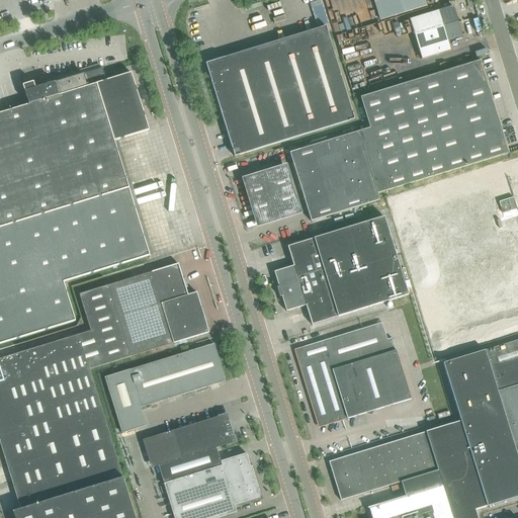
[(425,0),(373,0),(380,20),(427,6),(425,0)]
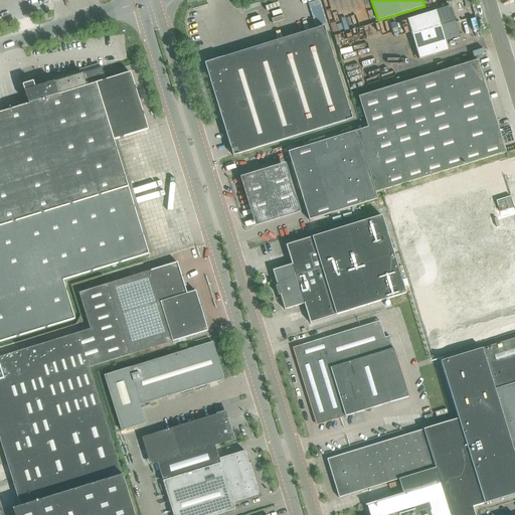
[(451,8),(407,21),(419,59),(449,50),(446,41),(460,37),(451,8)]
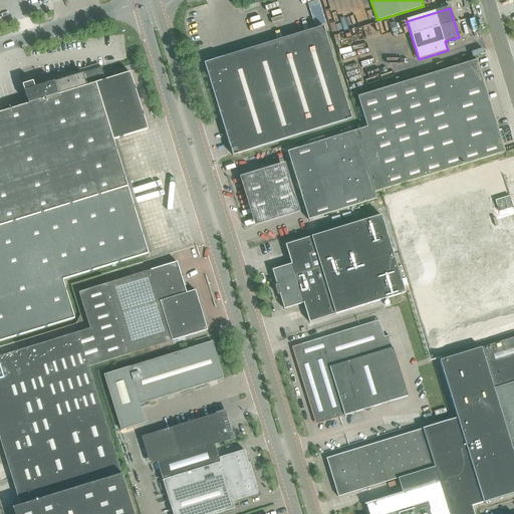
[(218,58),(204,63),(206,68),(210,80),(216,101),(226,134),(233,156),(292,137),(351,118),(338,75),(325,32),(301,39),(265,50),(230,61),(220,64),(218,58)]
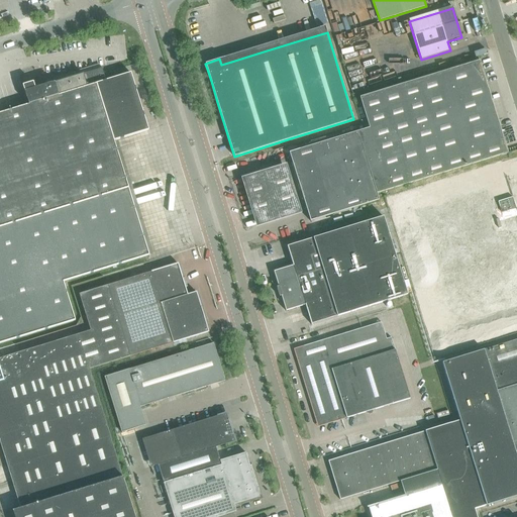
[(364,129),(289,152),(297,178),(310,221),(379,200),(377,193),(383,192),(427,178),(508,152),(501,131),(499,132),(484,85),(487,84),(480,62),(359,97),(370,127),(364,129)]
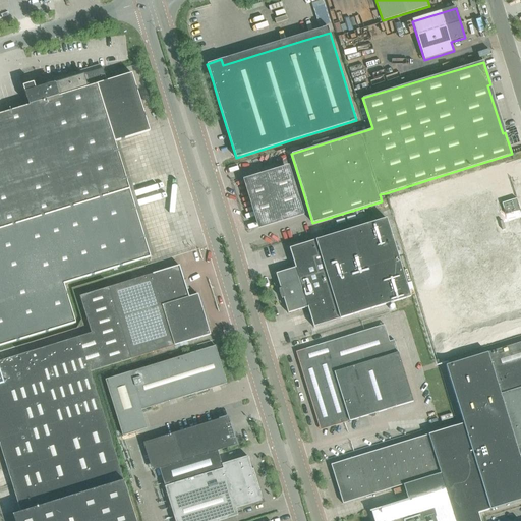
[(107,81),(105,74),(103,68),(69,79),(36,90),(34,82),(23,87),(25,94),(30,106),(0,114),(0,346),(75,323),(64,284),(151,257),(129,189),(115,141),(150,131),(132,73),(107,81)]
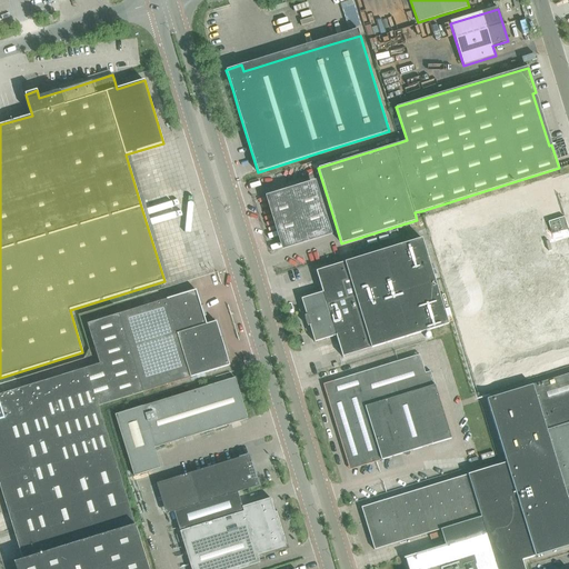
[(272,193),(286,247),(336,233),(331,216),(305,223),(295,187),(288,189),(288,190),(272,193)]
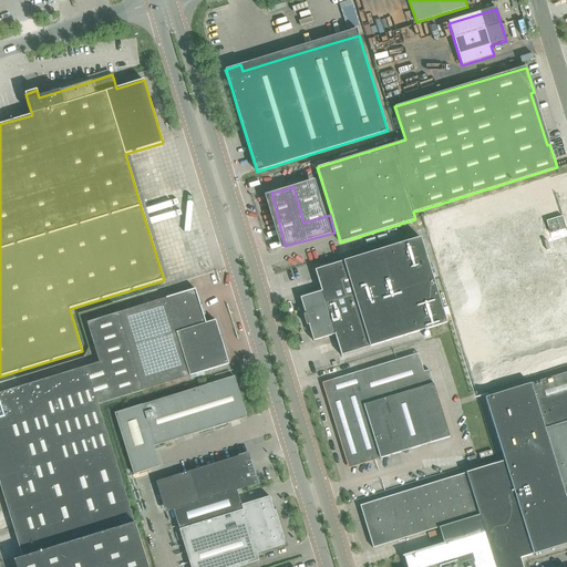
[(566,344),(566,230),(563,216),(546,220),(548,227),(545,229),(538,208),(461,232),(495,344),(534,332),(535,337),(533,338),(537,354),(566,344)]
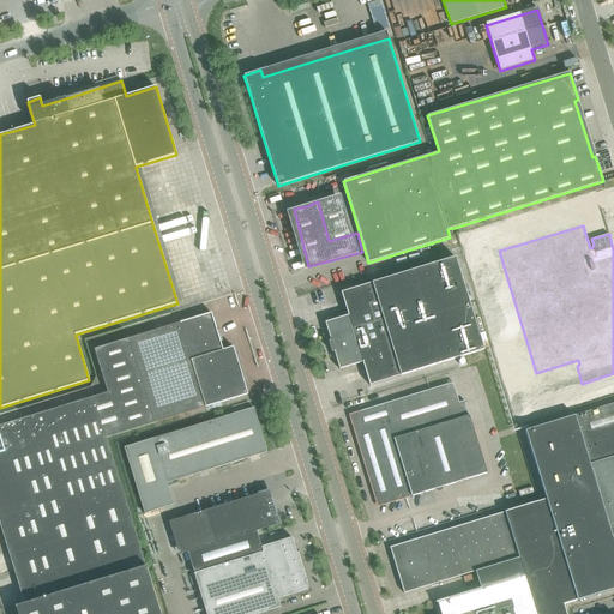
[(330,341),(329,341),(331,353),(333,351),(339,369),(362,362),(369,385),(483,350),(456,257),(341,293),(348,315),(325,323),(330,341)]
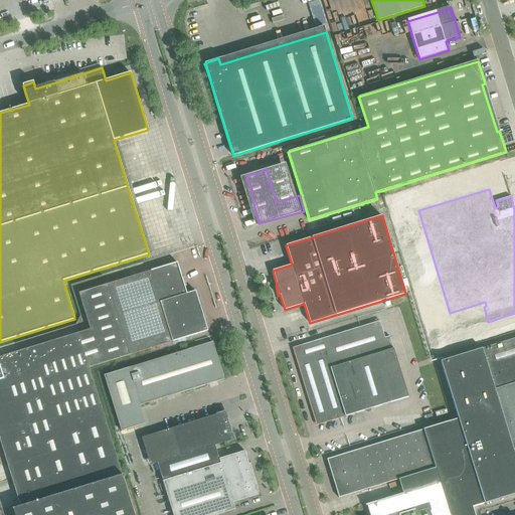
[(185,288),(177,263),(78,293),(89,325),(87,325),(88,330),(26,348),(0,356),(0,379),(3,379),(8,394),(15,416),(15,417),(21,439),(1,445),(20,506),(13,509),(14,514),(134,514),(125,484),(127,484),(126,481),(124,481),(122,475),(89,367),(207,330),(195,291),(192,292),(187,294),(185,288)]
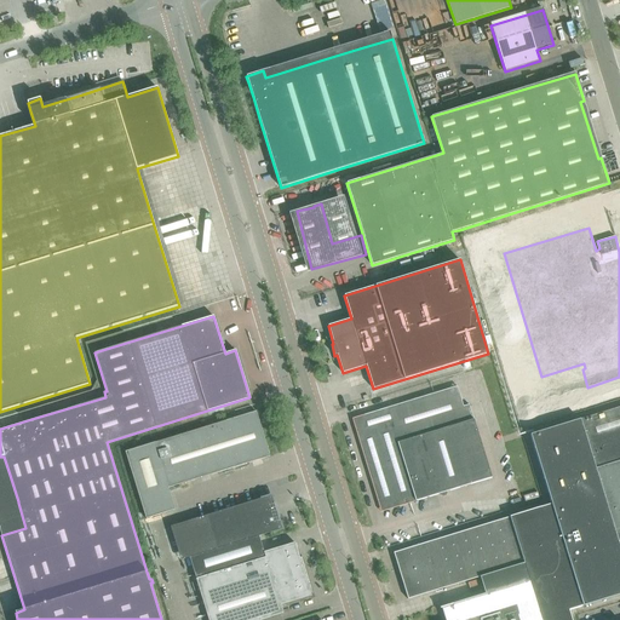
[(464,406),(458,386),(352,419),(382,512),(492,477),(469,405),(464,406)]
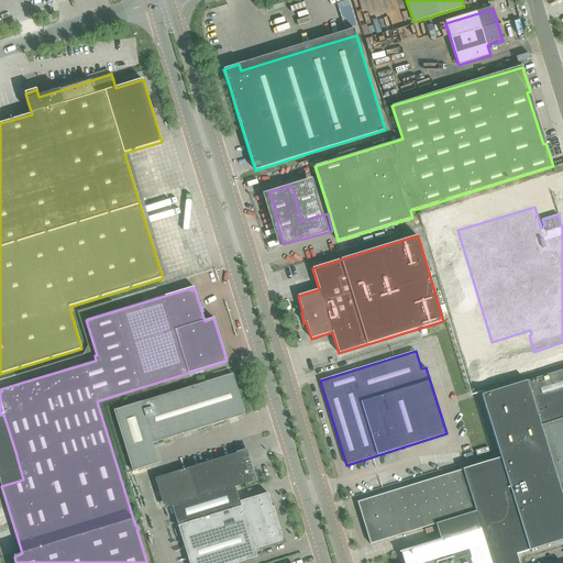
[(500,457),(463,470),(357,501),(371,544),(476,511),(481,527),(399,552),(400,553),(401,552),(404,562),(518,562),(516,554),(562,539),(562,370),(527,381),(482,395),(500,457)]
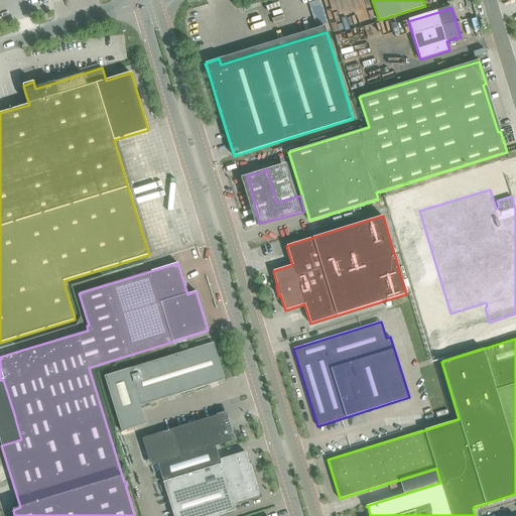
[(225,380),(213,343),(129,369),(129,368),(104,376),(121,431),(145,424),(140,406),(225,380)]
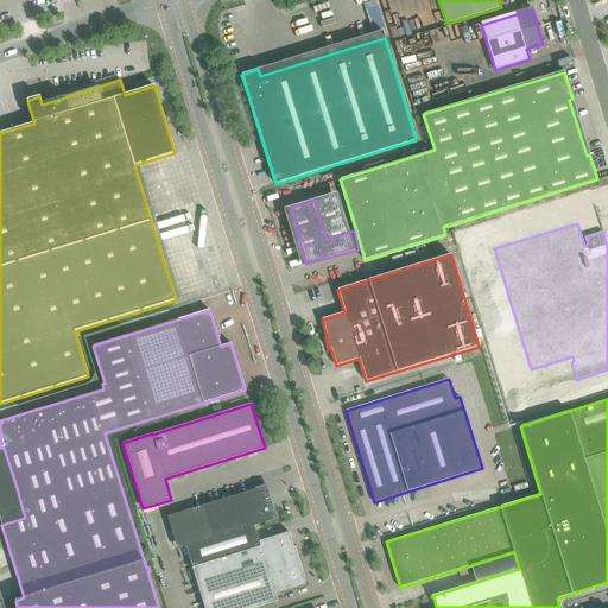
[(221,464),(223,470),(238,464),(235,458),(221,464)]
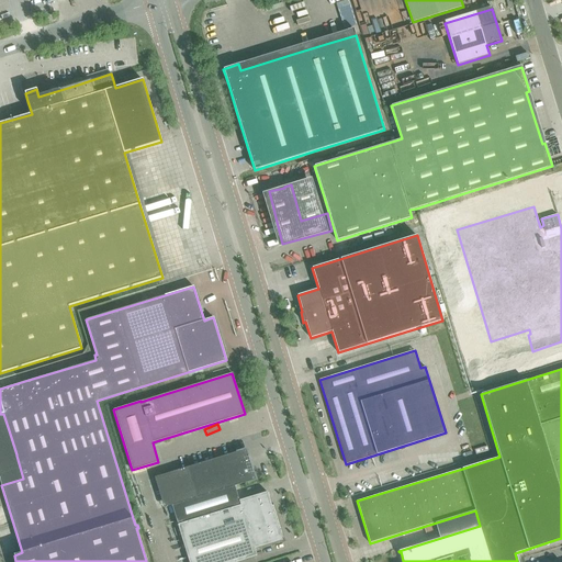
[(246,449),(186,468),(160,475),(170,506),(171,505),(195,498),(235,486),(255,480),(246,449)]
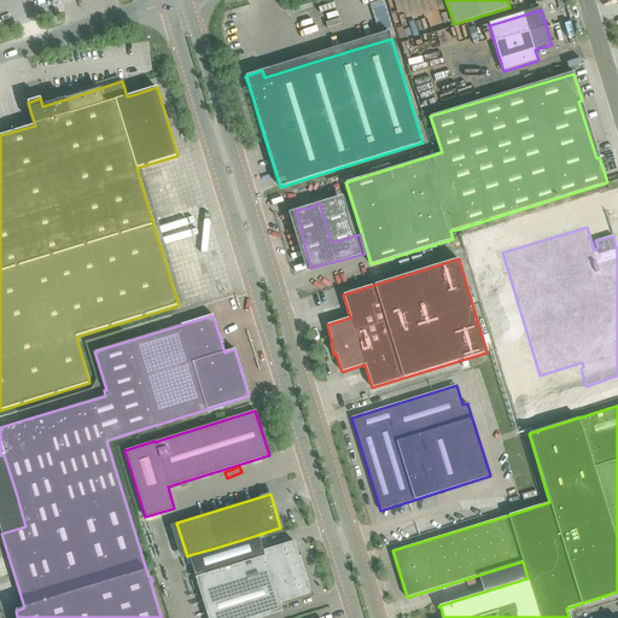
[(258,535),(215,548),(188,555),(196,577),(208,617),(260,617),(283,611),(280,604),(310,594),(295,541),(263,551),(258,535)]
